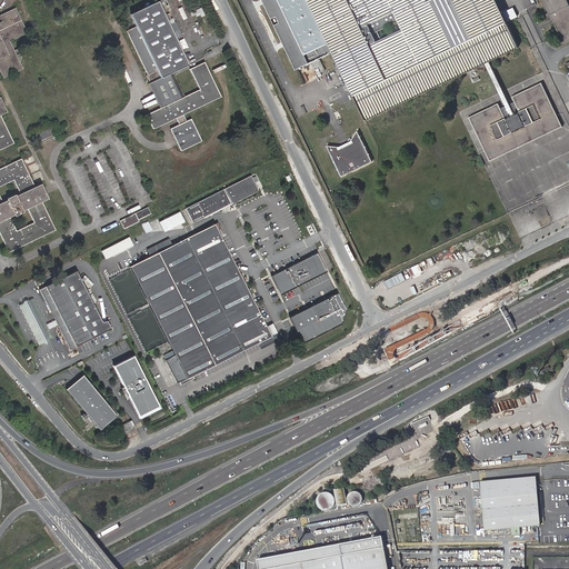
[(260,0),(295,70),(332,51),(365,119),(366,119),(367,120),(485,62),(489,61),(517,48),(517,47),(518,46),(496,0),(260,0)]
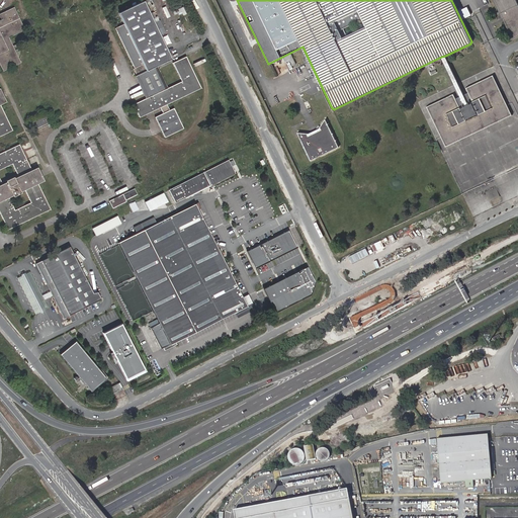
[(493,0),(513,40),(515,39),(496,0),(513,0),(517,10),(517,4),(516,0),(493,0)]
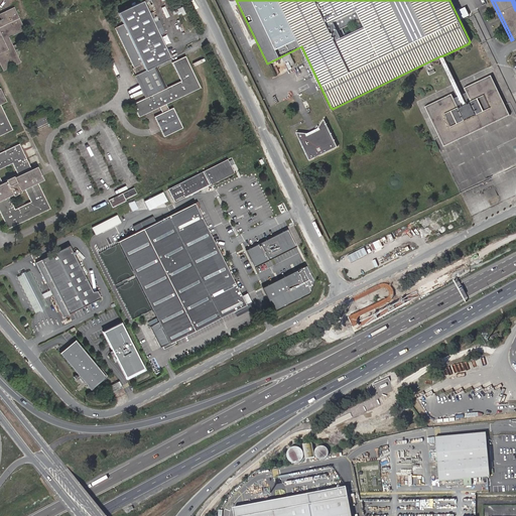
[(494,0),(513,39),(515,37),(515,10),(511,0),(494,0)]
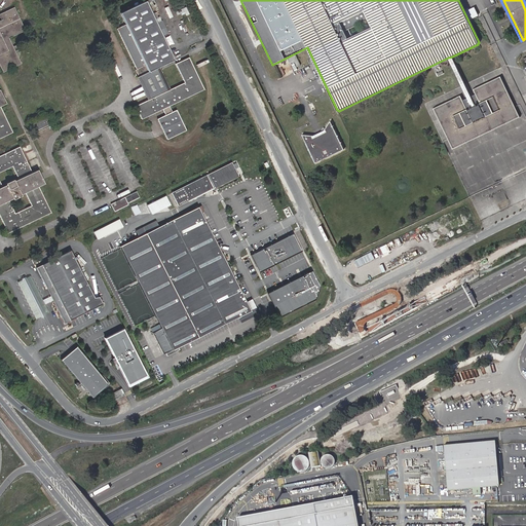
[(120,13),(123,20),(125,25),(148,73),(159,67),(174,61),(146,1),(120,13)]
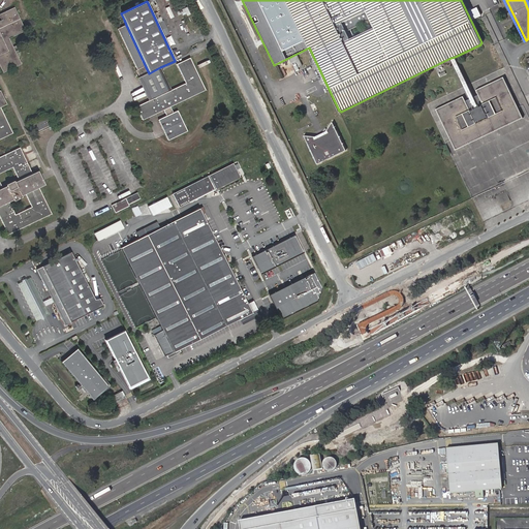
[(471,20),(480,16),(476,6),(467,10),(471,20)]
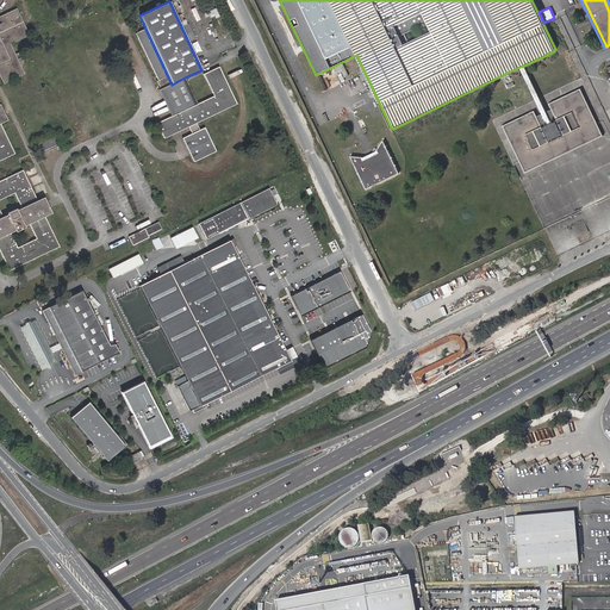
[(0,67),(0,68),(0,67),(0,73),(5,82),(24,73),(10,44),(29,36),(16,10),(0,17),(0,67)]
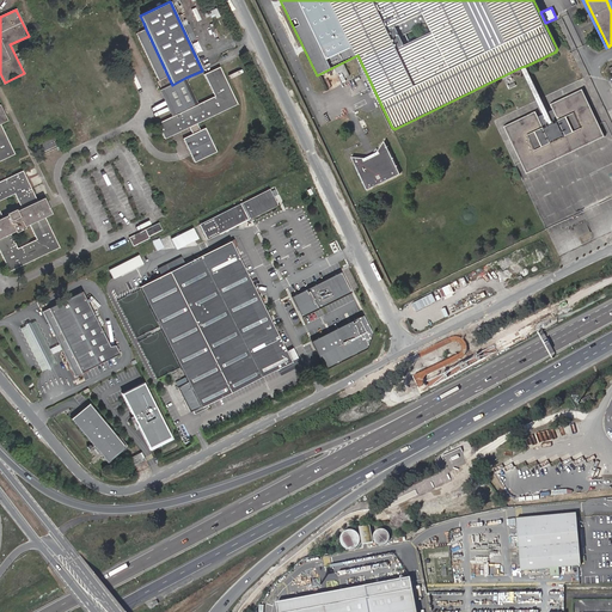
[(172,85),(146,29),(136,34),(159,81),(158,81),(161,90),(163,89),(175,115),(172,117),(158,124),(165,139),(189,127),(193,134),(183,139),(195,163),(216,152),(206,128),(201,130),(197,123),(238,104),(220,67),(204,74),(215,96),(199,104),(185,79),(185,78),(172,85)]
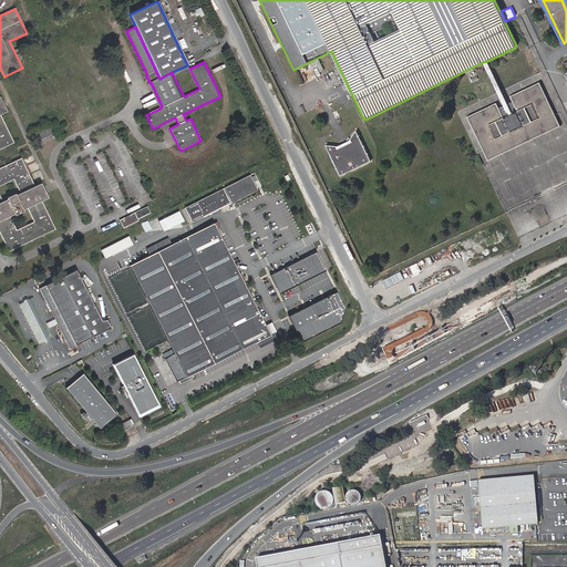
[(507,103),(487,61),(483,62),(504,105),(507,103)]
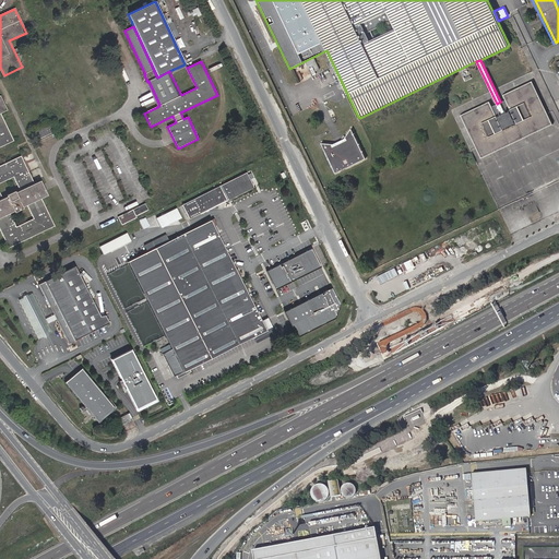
[(0,85),(7,99),(2,100),(4,105),(8,103),(9,104),(12,102),(0,76),(0,85)]
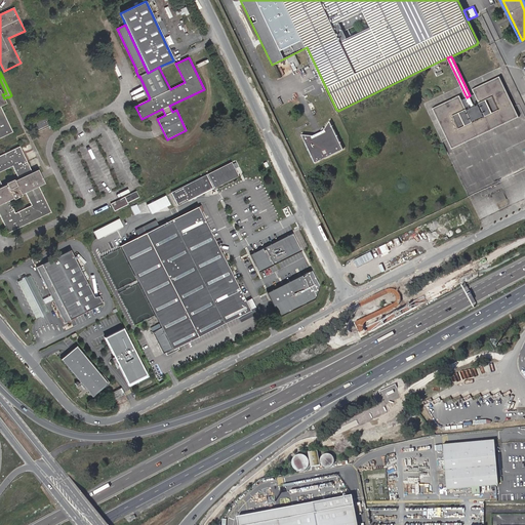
[(139,76),(138,77),(136,78),(148,101),(150,98),(139,76)]
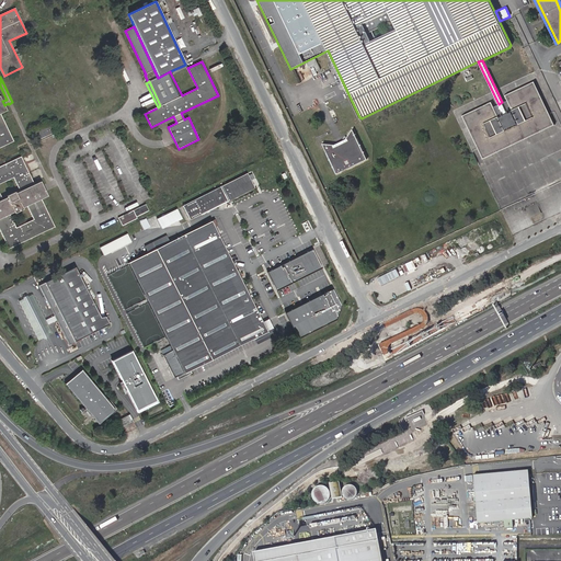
[(469,118),(493,106),(491,102),(462,115),(483,159),(554,124),(534,81),(505,95),(507,100),(531,89),(547,122),(485,151),(469,118)]
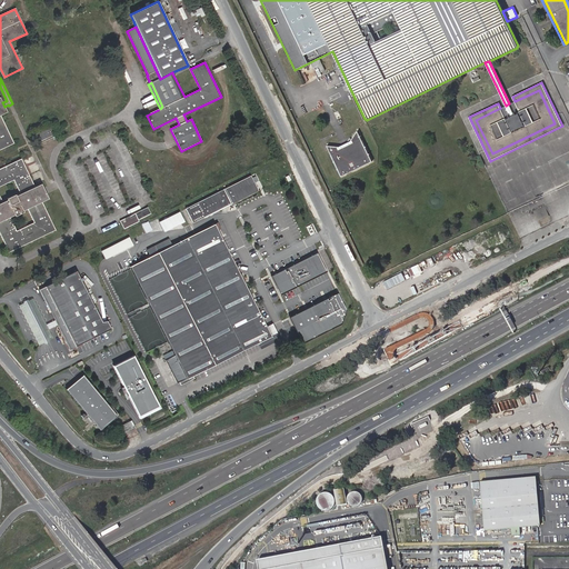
[(506,106),(500,108),(476,120),(492,153),(555,123),(539,90),(515,101),(509,103),(506,106)]
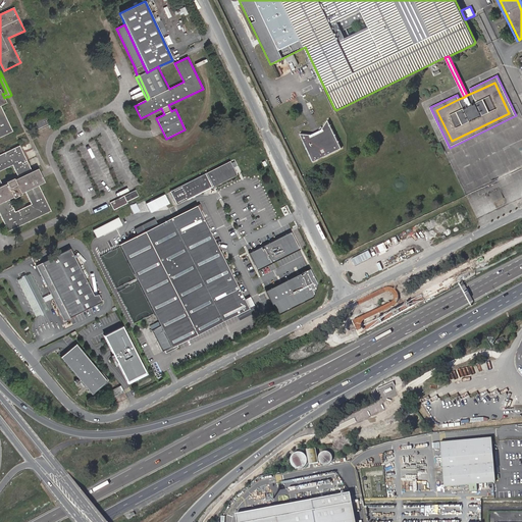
[(0,137),(13,132),(1,106),(0,104),(0,137)]
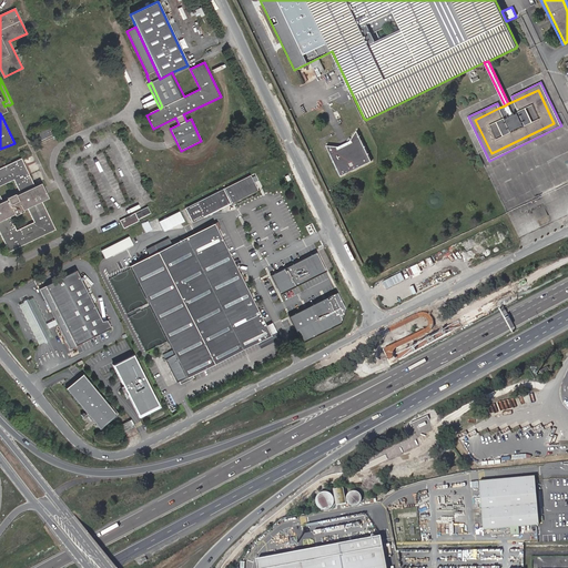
[(32,134),(37,143),(54,134),(51,125),(32,134)]
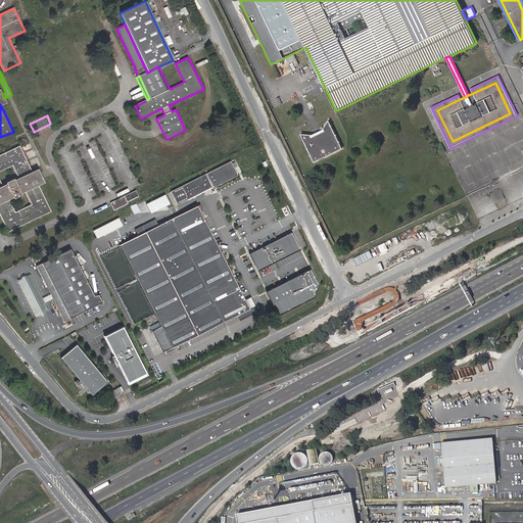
[(314,162),(342,149),(329,121),(322,131),(318,133),(314,135),(300,134),(314,162)]
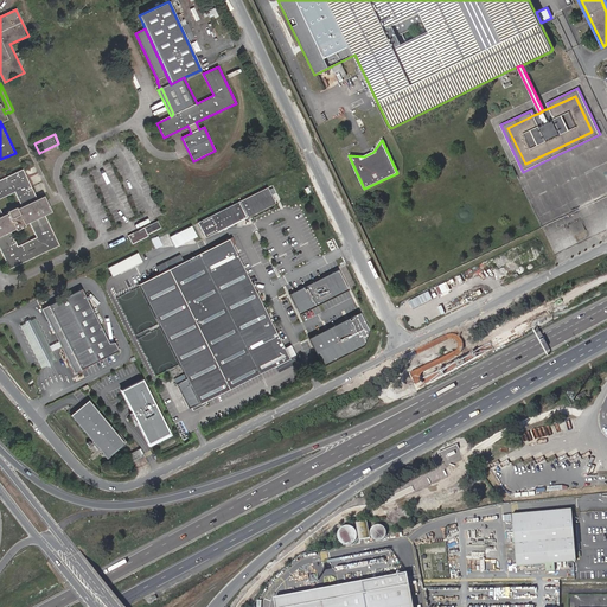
[(59,246),(45,216),(43,211),(40,211),(38,205),(39,204),(37,199),(23,170),(0,179),(0,250),(10,269),(59,246)]
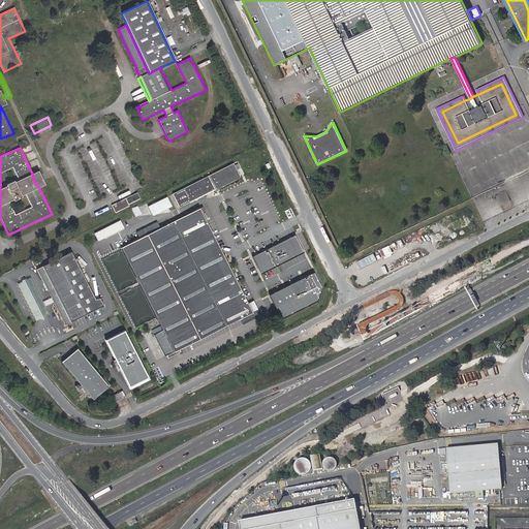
[(234,163),(173,193),(179,207),(215,189),(215,190),(241,177),(234,163)]
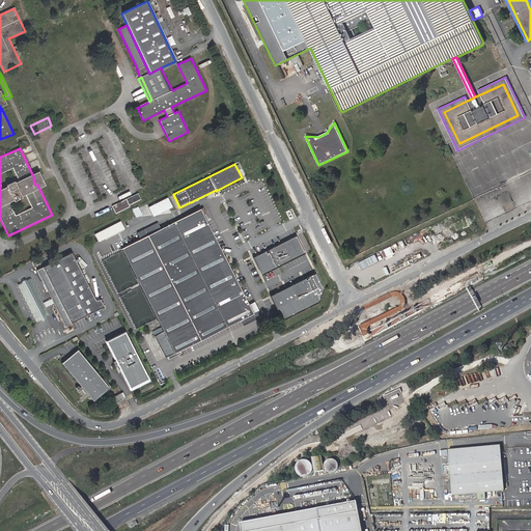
[(38,172),(32,174),(34,178),(33,179),(35,185),(37,185),(39,189),(45,186),(38,172)]
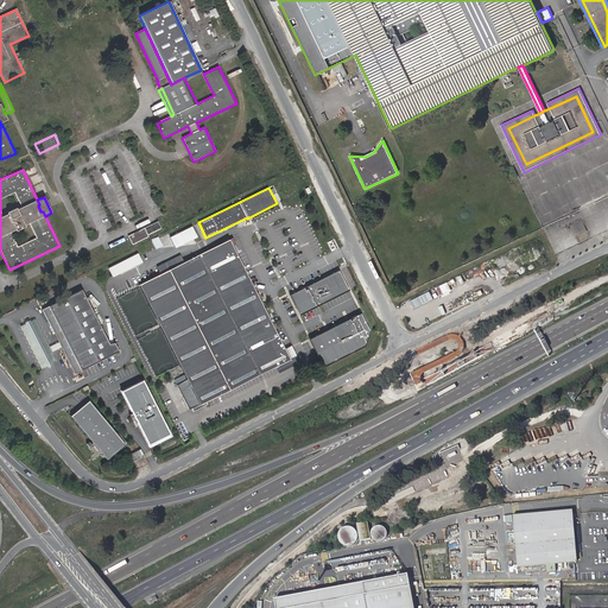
[(158,221),(128,235),(130,239),(132,245),(149,236),(149,235),(162,228),(158,221)]
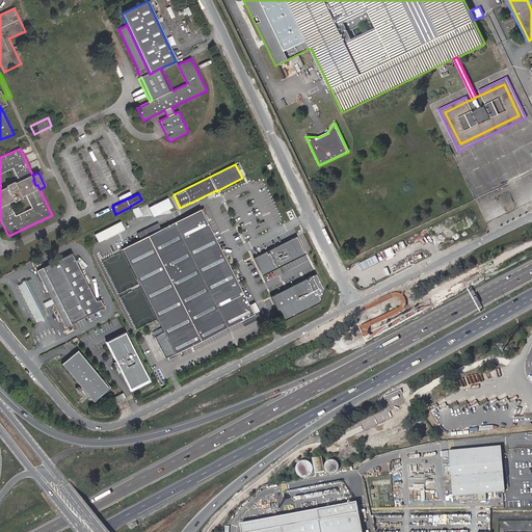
[(151,205),(154,215),(176,208),(173,197),(151,205)]
